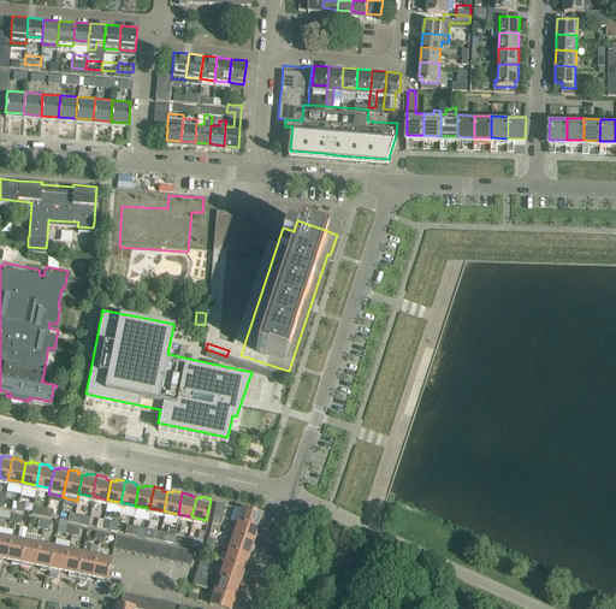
[(33,500),(31,508),(40,509),(45,510),(47,502),(41,501),(33,500)]
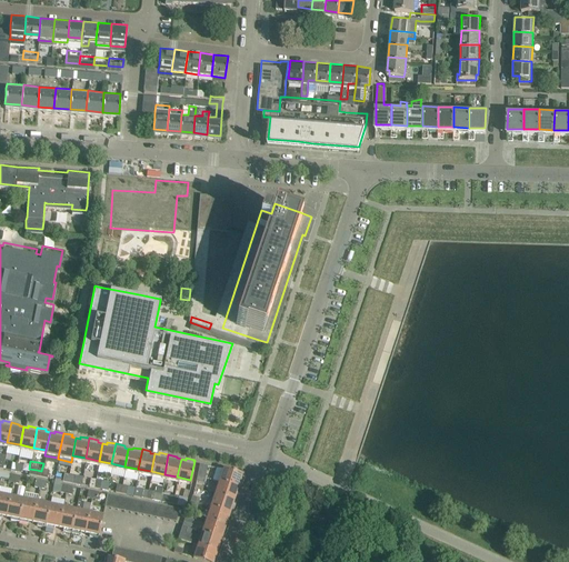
[(243,470),(222,463),(218,477),(238,483),(240,479),(242,479),(245,471),(242,471),(243,470)]
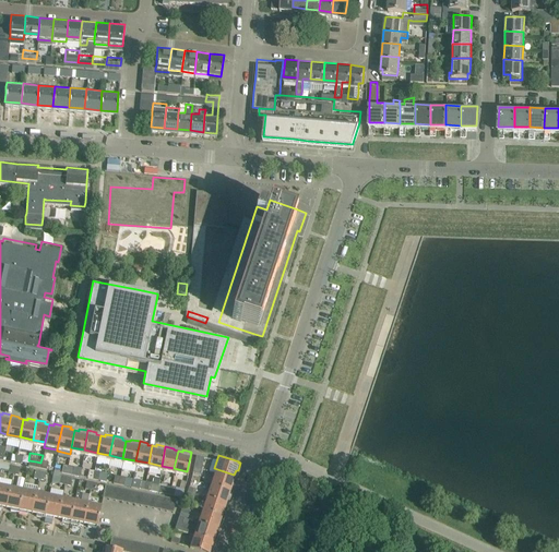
[(233,479),(234,475),(214,468),(211,480),(232,488),(235,479),(233,479)]
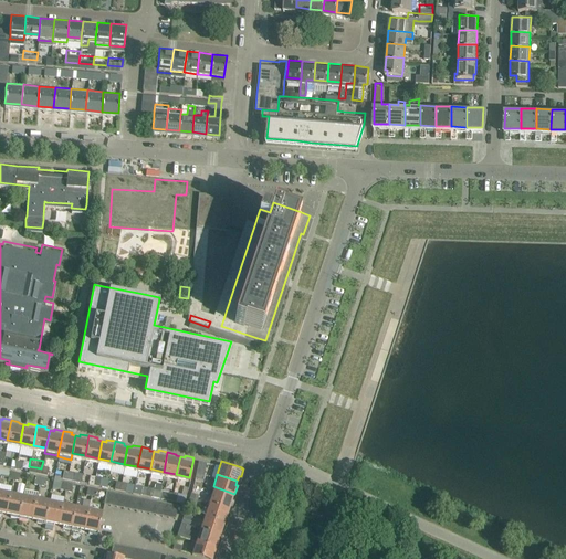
[(113,487),(106,485),(104,498),(111,501),(113,487)]
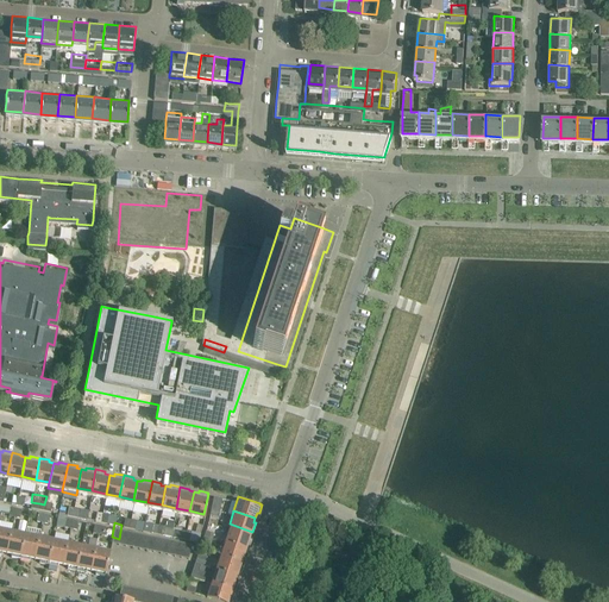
[(1,547),(6,549),(11,526),(0,524),(0,549),(1,550),(1,547)]
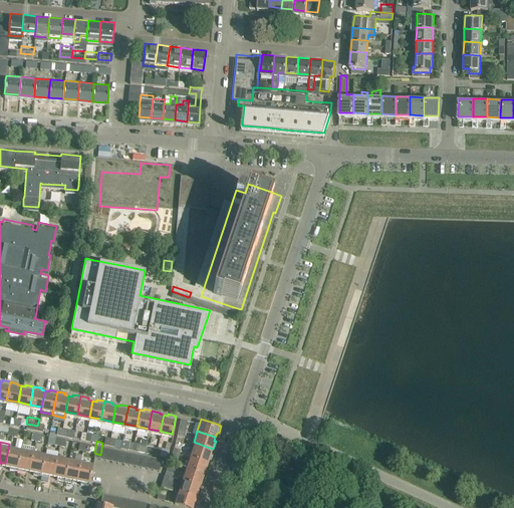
[(194,442),(190,454),(208,460),(209,456),(211,456),(213,449),(194,442)]
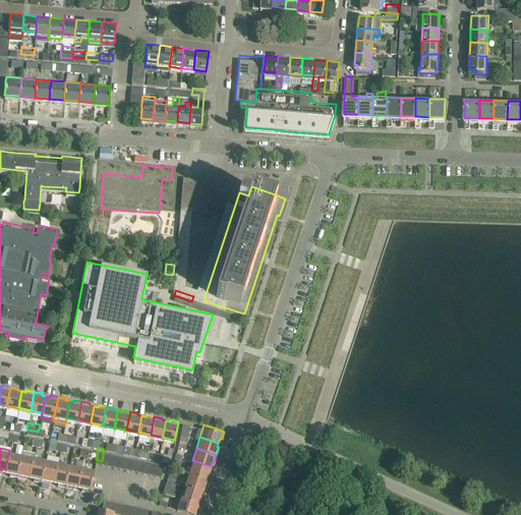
[(107,462),(110,450),(104,449),(102,461),(107,462)]
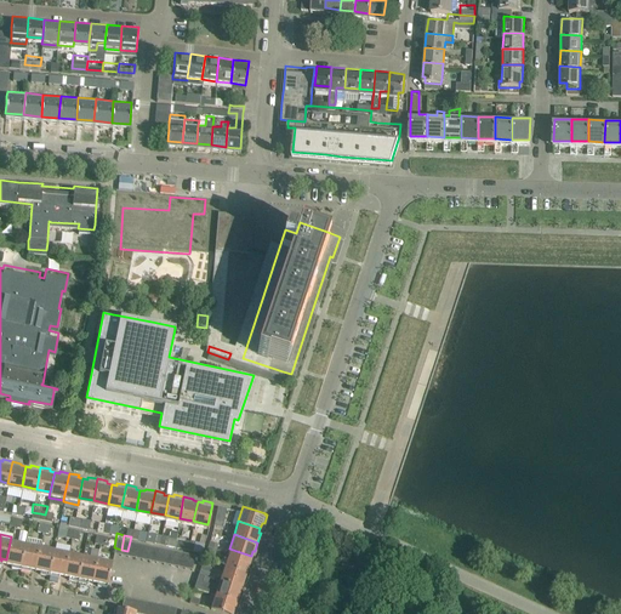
[(26,539),(11,536),(6,560),(11,560),(11,562),(21,564),(26,539)]
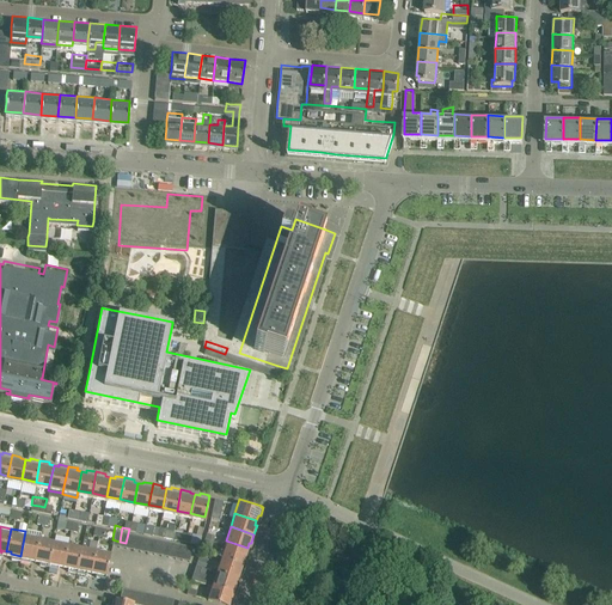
[(133,544),(136,530),(129,529),(126,543),(133,544)]
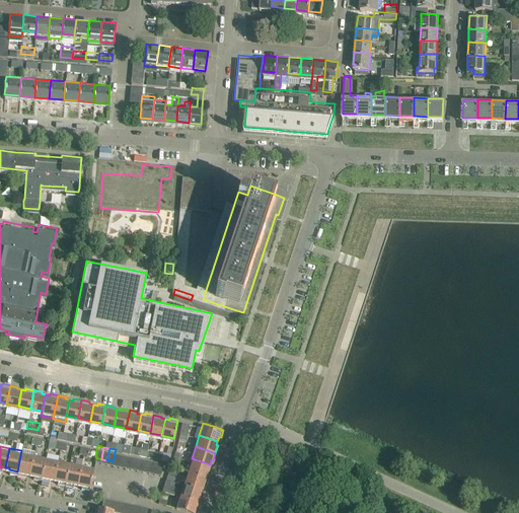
[(116,449),(113,461),(119,462),(122,450),(116,449)]
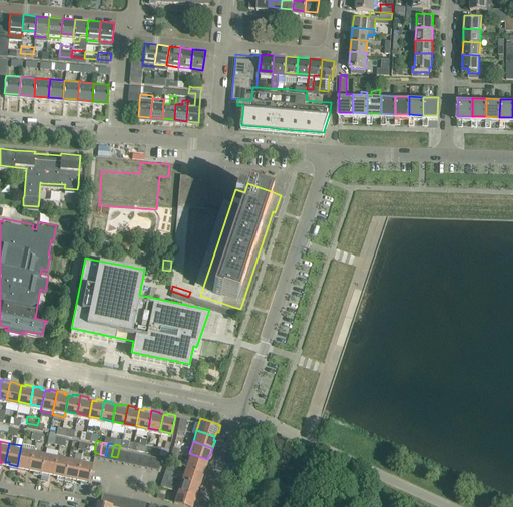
[(25,466),(29,466),(33,448),(21,445),(17,466),(24,468),(25,466)]
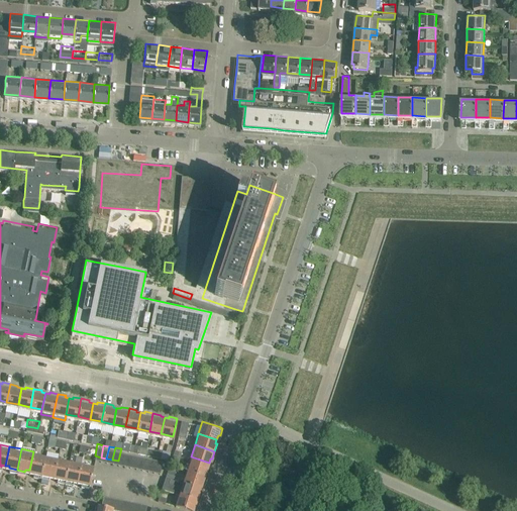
[(124,462),(126,450),(121,448),(118,461),(124,462)]
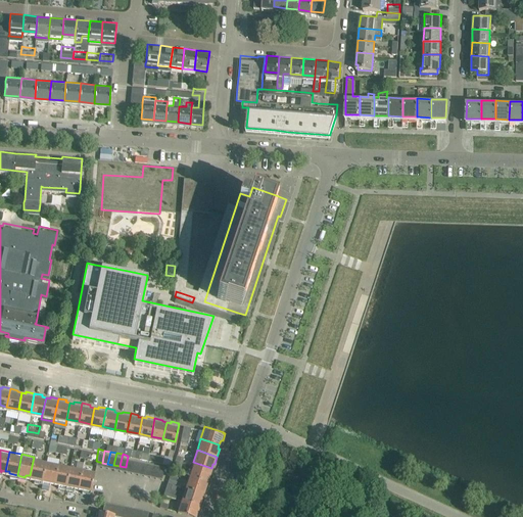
[(128,456),(126,467),(132,469),(134,457),(128,456)]
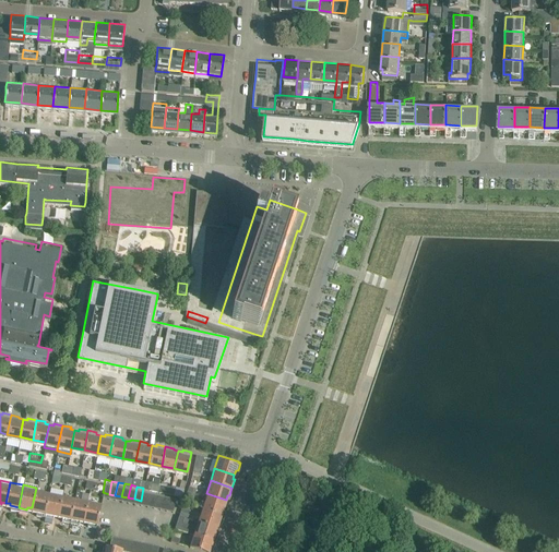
[(49,490),(36,488),(32,507),(36,508),(36,511),(45,513),(49,490)]
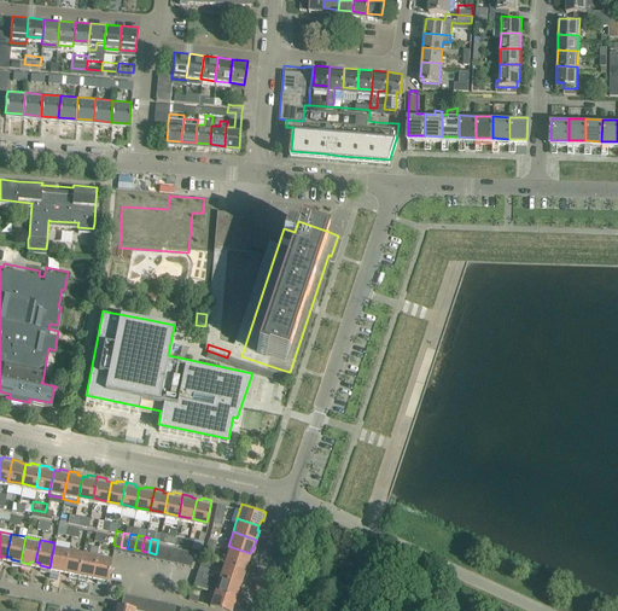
[(163,556),(165,541),(158,540),(156,554),(163,556)]
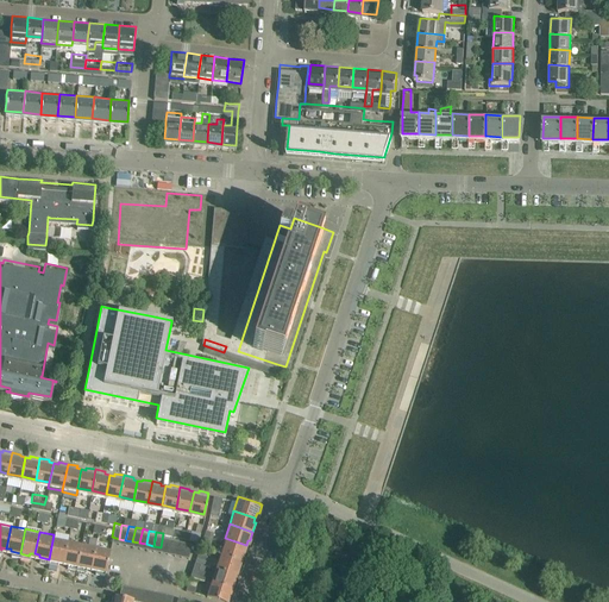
[(168,549),(170,534),(163,533),(161,547),(168,549)]
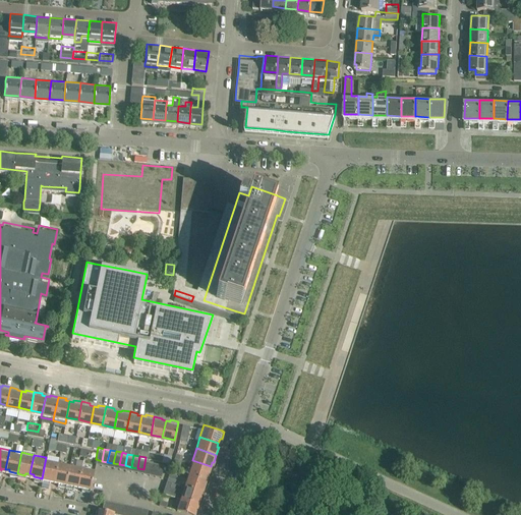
[(50,477),(54,478),(58,460),(46,457),(42,478),(49,479),(50,477)]
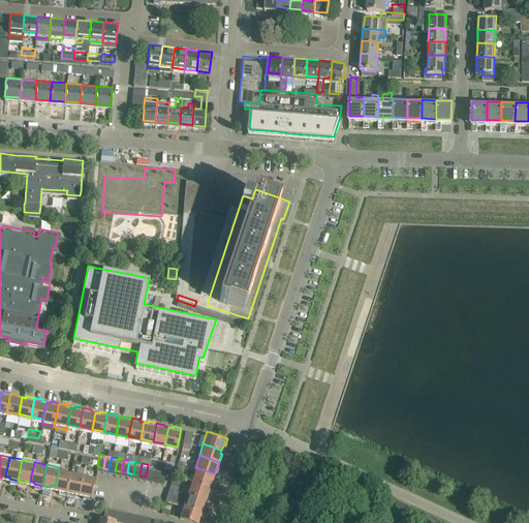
[(148,464),(146,477),(152,478),(154,465),(148,464)]
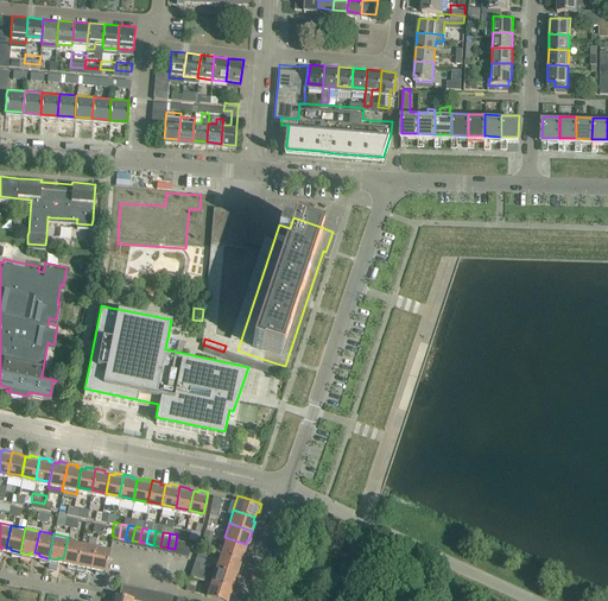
[(181,550),(184,537),(177,535),(175,549),(181,550)]
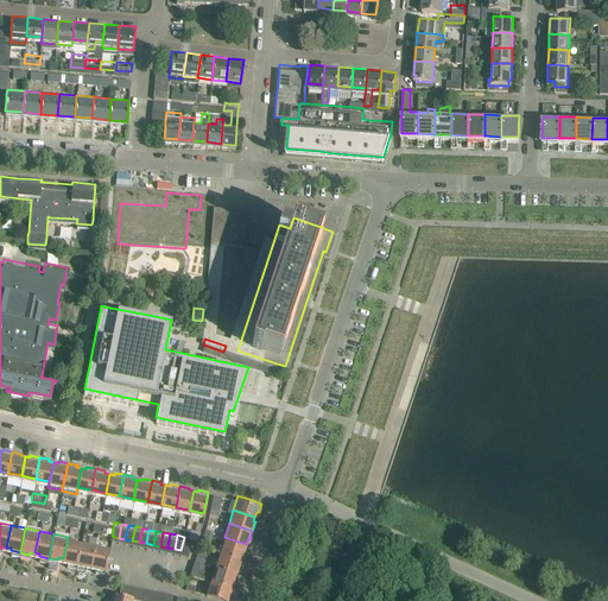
[(81,539),(68,537),(63,558),(68,560),(67,562),(76,564),(81,539)]
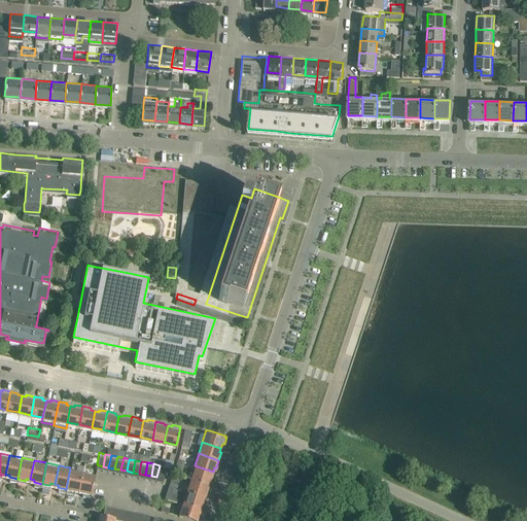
[(163,479),(166,466),(160,465),(156,477),(163,479)]
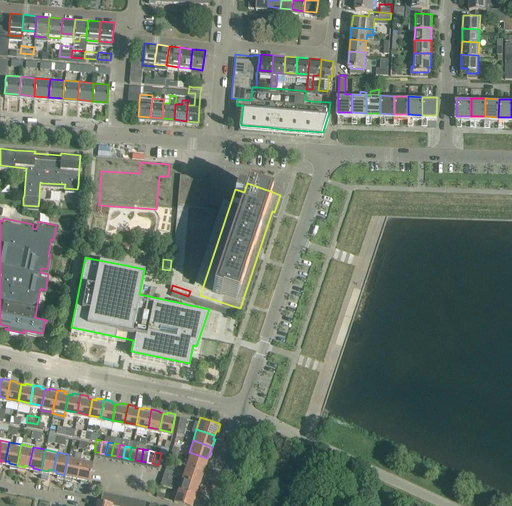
[(207,458),(189,452),(185,463),(205,470),(207,462),(206,461),(207,458)]
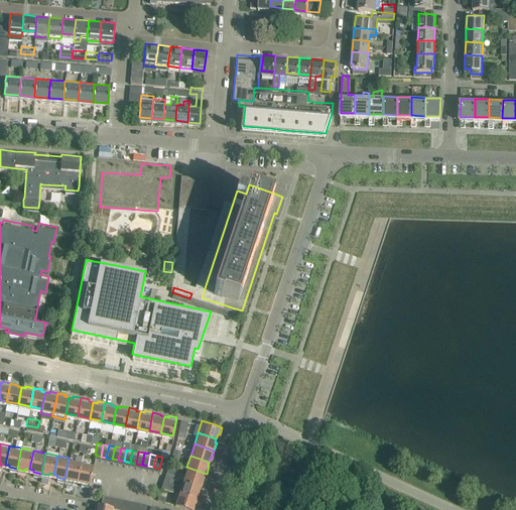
[(73,478),(77,479),(81,461),(69,458),(65,479),(73,480),(73,478)]
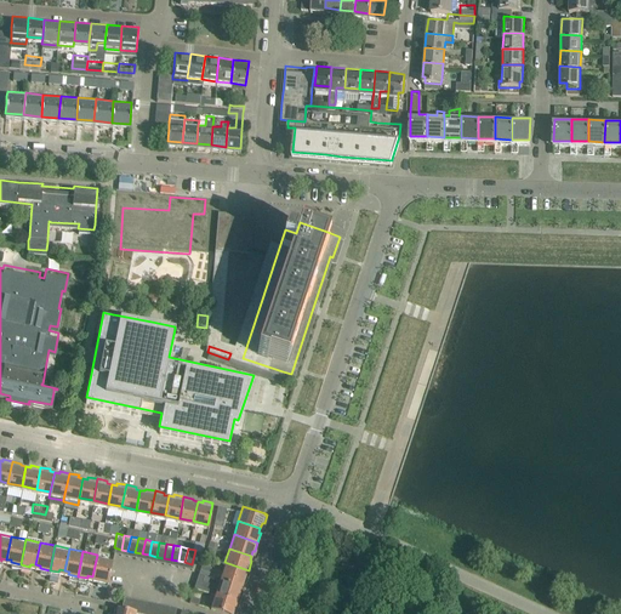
[(112,557),(97,555),(92,576),(97,578),(97,580),(107,583),(107,580),(112,557)]
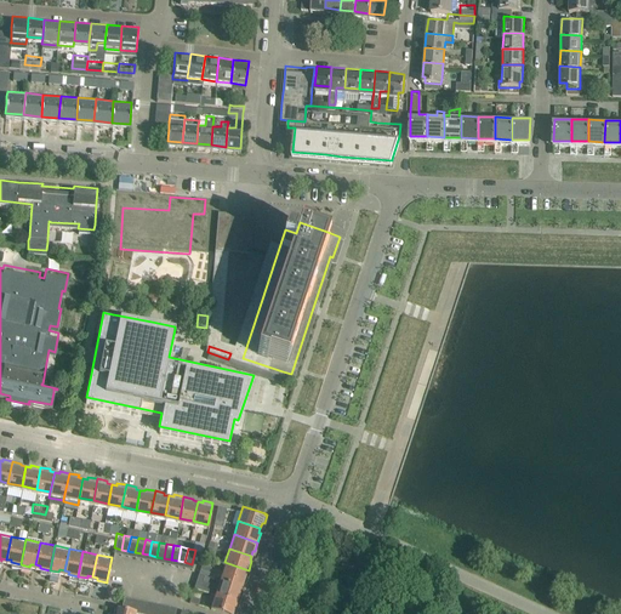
[(245,579),(249,570),(224,562),(220,575),(241,583),(244,578),(245,579)]
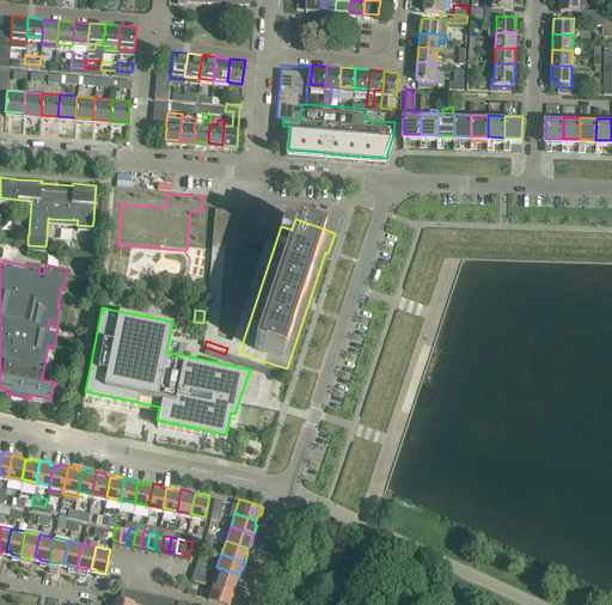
[(191,574),(204,579),(207,570),(200,568),(201,562),(196,560),(191,574)]
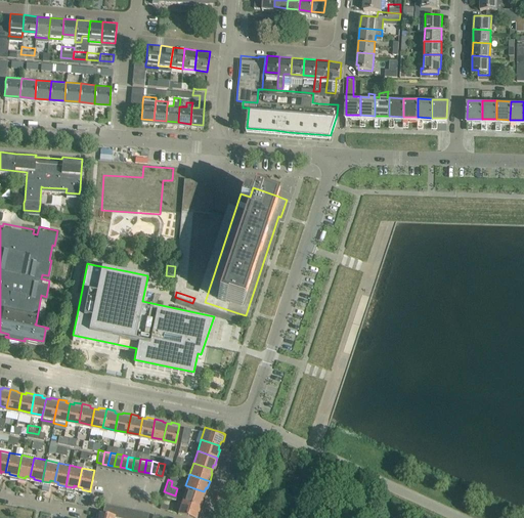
[(185,485),(182,498),(202,504),(205,497),(203,495),(204,491),(185,485)]
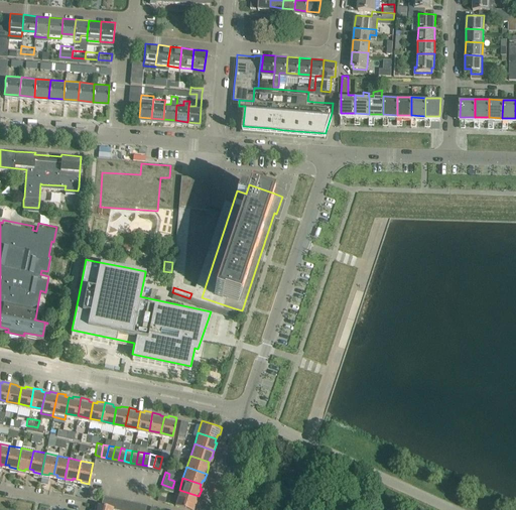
[(179,490),(175,501),(194,507),(195,503),(197,504),(199,496),(179,490)]
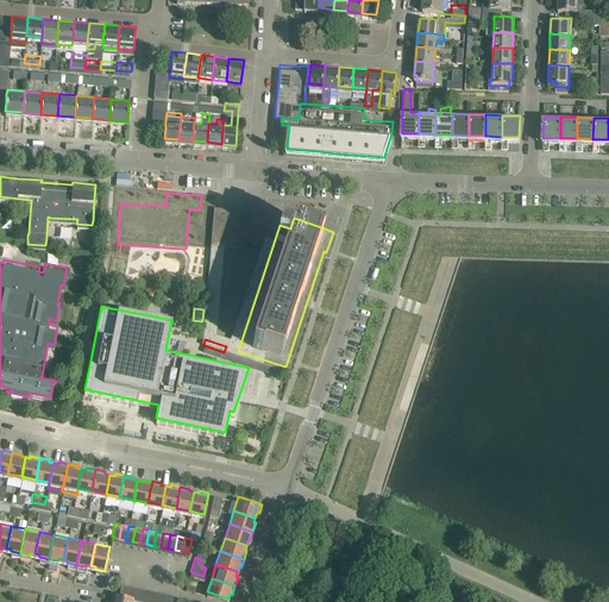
[(112,591),(111,601),(113,601),(112,601),(132,601),(133,596),(132,595),(125,594),(119,593),(114,591),(114,593),(112,591)]
